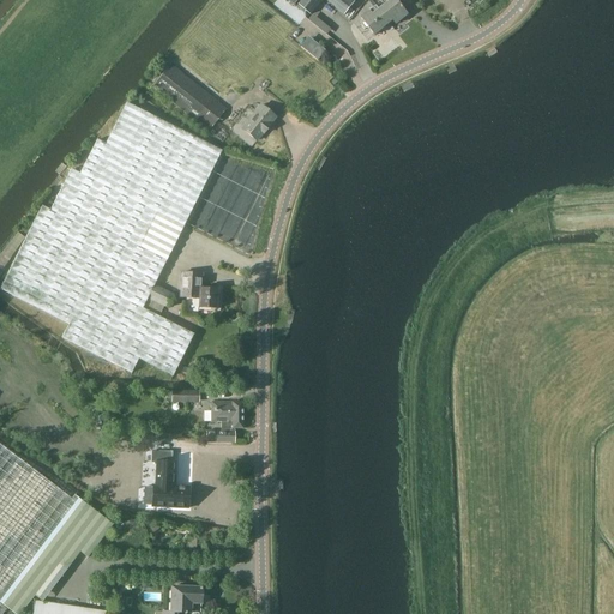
[(325,0),(345,16),(355,2),(353,0),(325,0)]
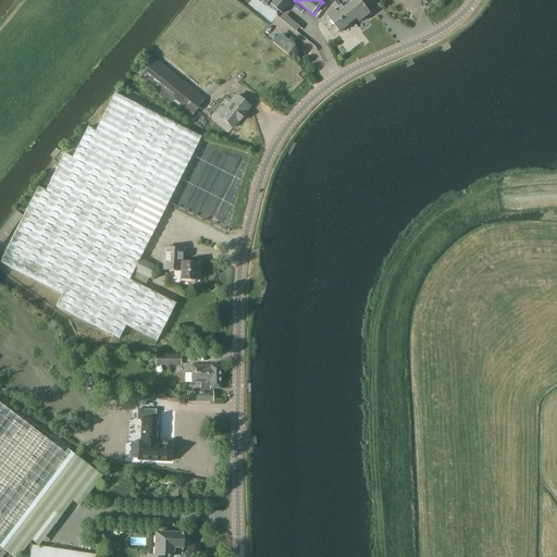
[(367,9),(369,7),(363,0),(356,0),(345,9),(355,22),(357,20),(359,23),(370,14),(367,9)]
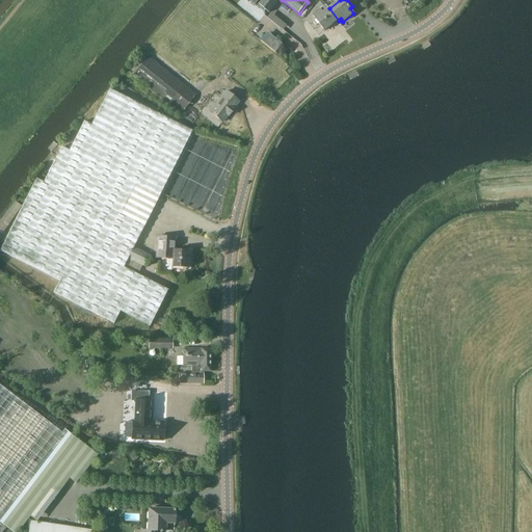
[(339,21),(329,8),(326,5),(313,16),(325,31),(339,21)]
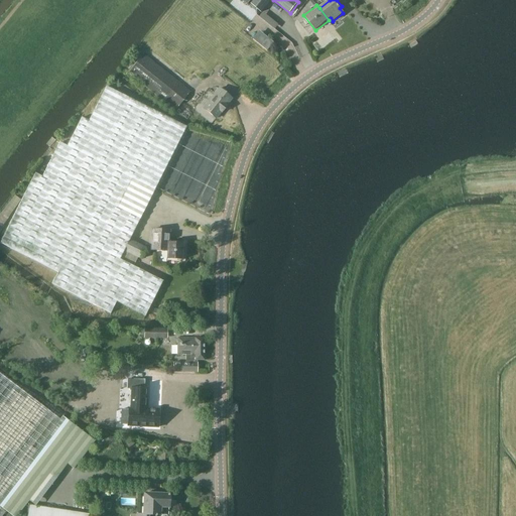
[(276,28),(280,22),(264,11),(260,16),(276,28)]
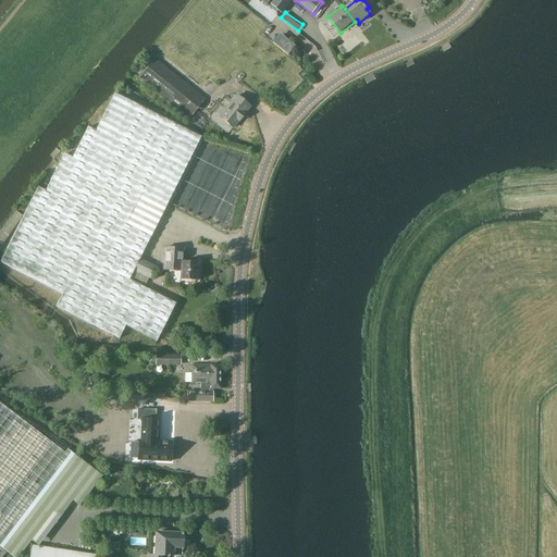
[(155,58),(138,78),(189,119),(206,99),(155,58)]
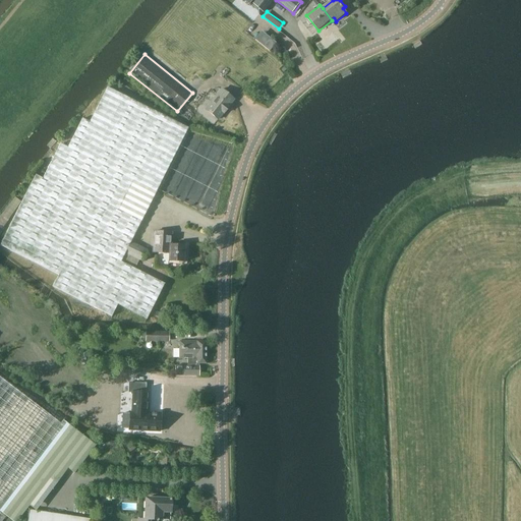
[(187,128),(107,88),(90,122),(82,119),(67,148),(60,145),(43,179),(36,175),(0,245),(58,275),(52,287),(111,316),(117,304),(147,320),(164,284),(120,263),(125,253),(141,262),(148,250),(130,242),(152,200),(187,128)]
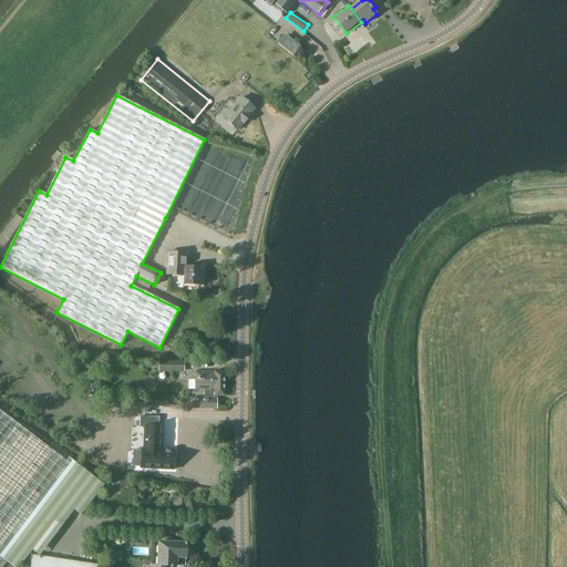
[(240,99),(223,119),(237,131),(254,110),(240,99)]
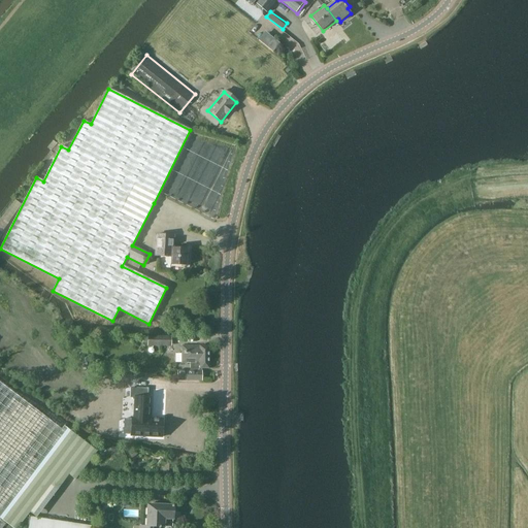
[(173,249),(173,236),(156,235),(155,256),(170,257),(170,265),(186,266),(187,250),(173,249)]
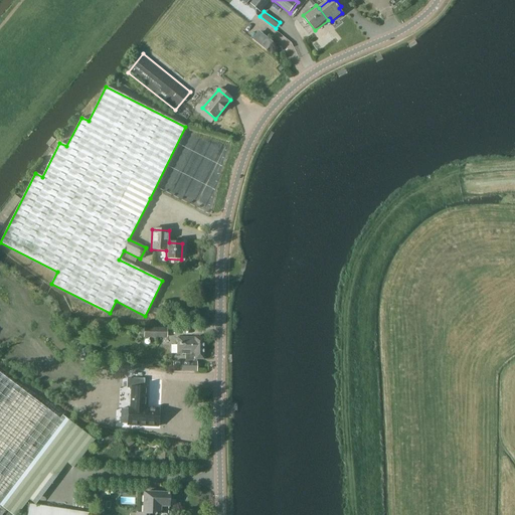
[(144,338),(166,338),(166,329),(144,329),(144,338)]
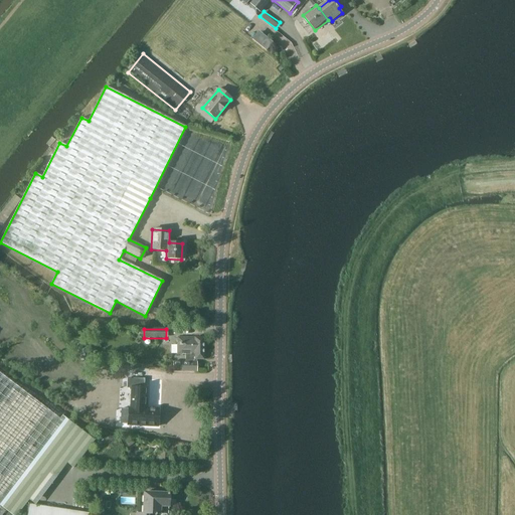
[(205,360),(204,338),(177,338),(177,355),(191,355),(191,363),(173,362),(173,371),(197,372),(196,363),(195,363),(195,360),(205,360)]
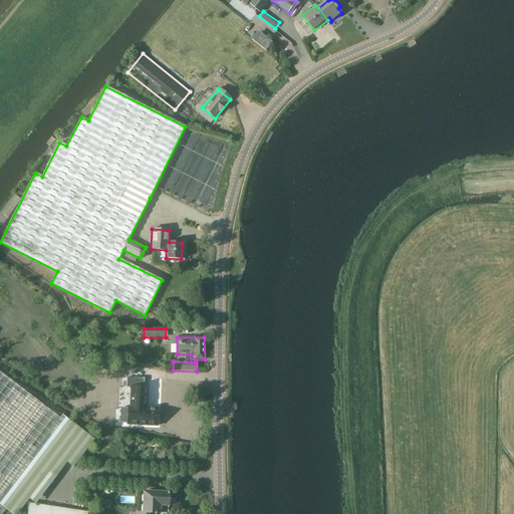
[(0,513),(1,513),(3,513),(16,513),(49,472),(55,477),(66,463),(73,468),(94,440),(61,415),(59,418),(0,372),(0,513)]
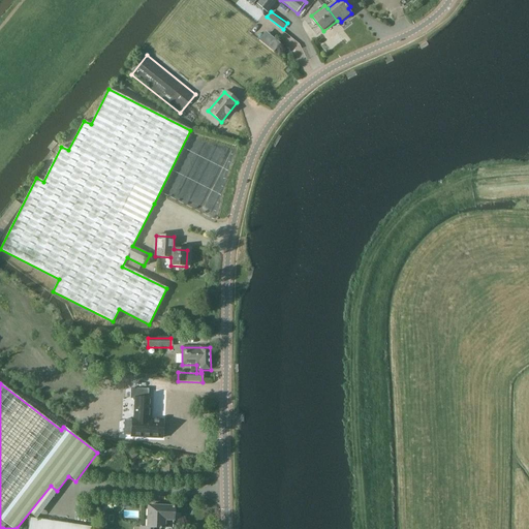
[(124,419),(123,436),(130,436),(130,437),(161,438),(162,421),(149,419),(150,399),(148,399),(148,390),(131,389),(130,399),(134,400),(133,418),(131,418),(131,421),(124,419)]
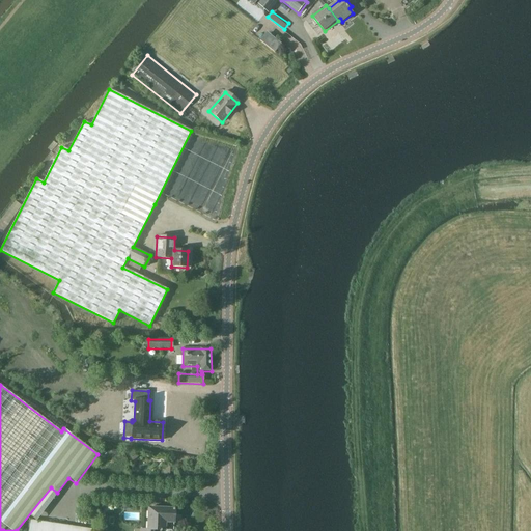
[(147,530),(152,530),(173,530),(174,509),(148,508),(147,530)]
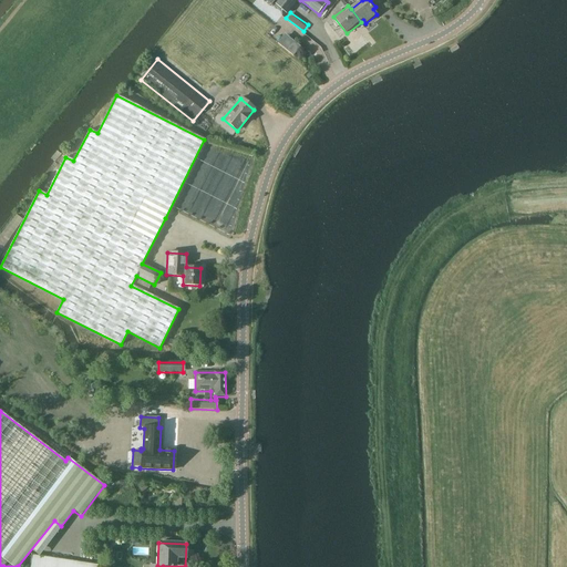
[(96,566),(98,565),(43,556),(32,555),(30,566),(96,566)]
